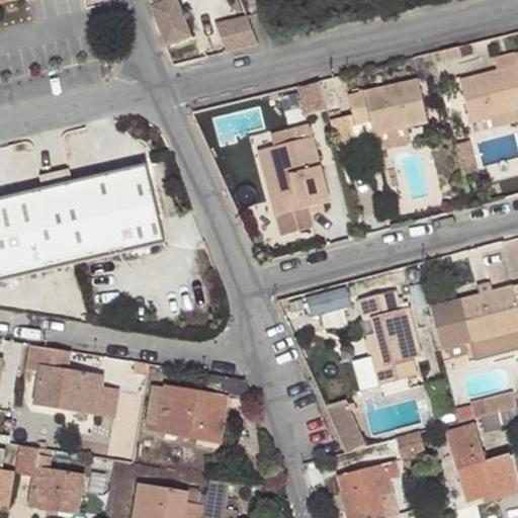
[(167,0),(150,7),(165,47),(190,37),(174,0),(167,0)]
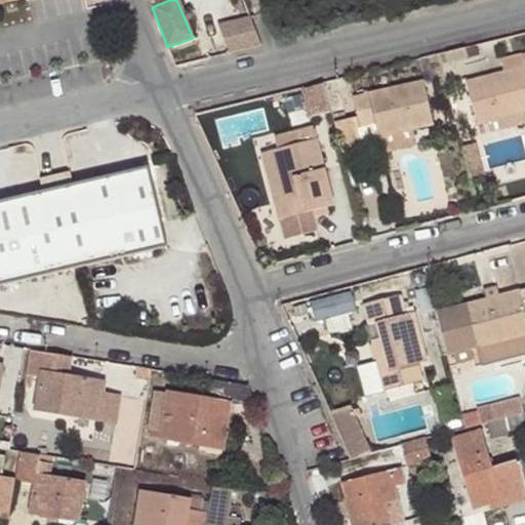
[(259,45),(248,16),(217,28),(228,52),(259,45)]
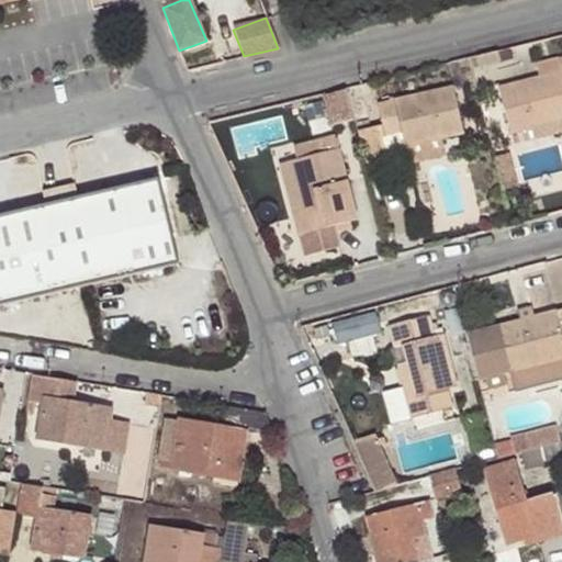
[(496,51),(475,56),(479,68),(501,63),(496,51)]
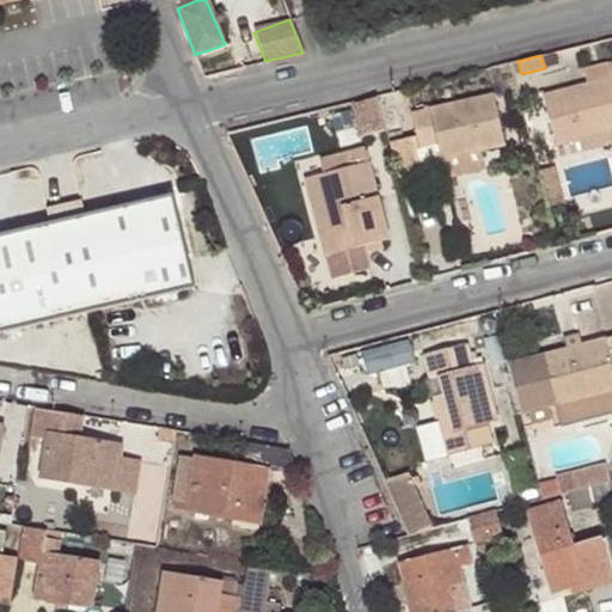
[(555,144),(581,138),(611,129),(611,62),(609,65),(607,62),(581,69),(586,83),(542,95),(555,144)]
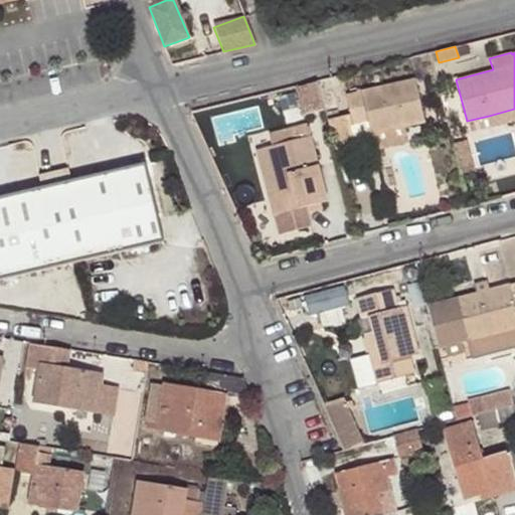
[(364,107),(367,121),(369,134),(424,120),(414,78),(345,96),(349,111),(364,107)]
